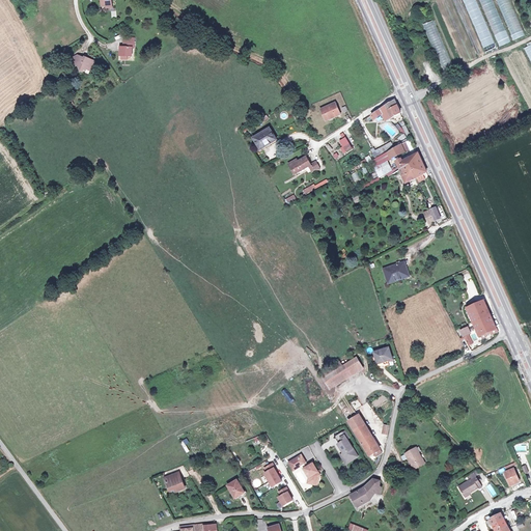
[(476,0),(463,0),(484,52),(496,48),(476,0)]
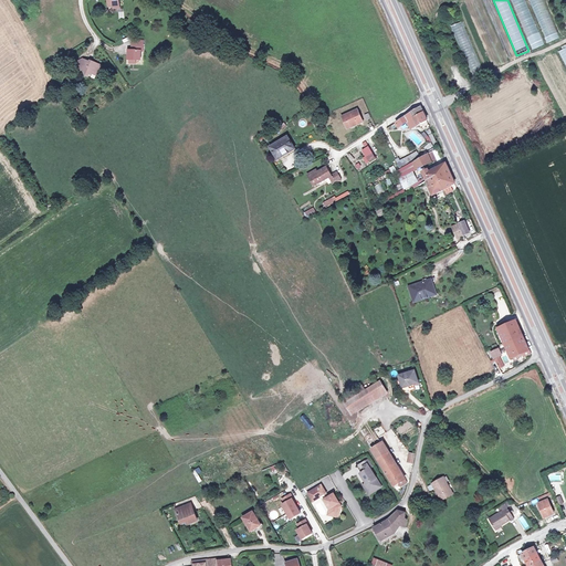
[(530,0),(544,43),(556,39),(543,0),(530,0)]
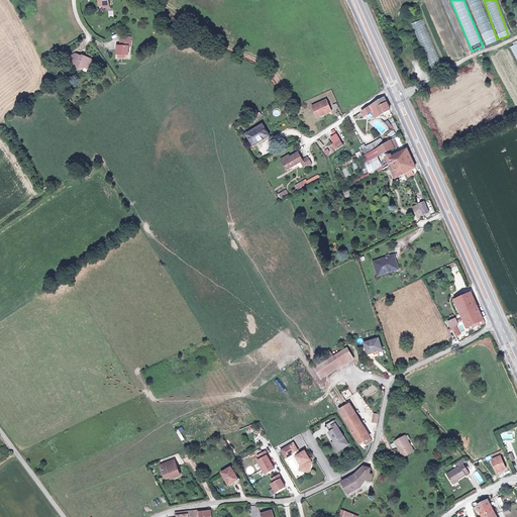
[(472,7),(486,44),(496,41),(487,16),(485,17),(482,9),(477,11),(475,6),(472,7)]
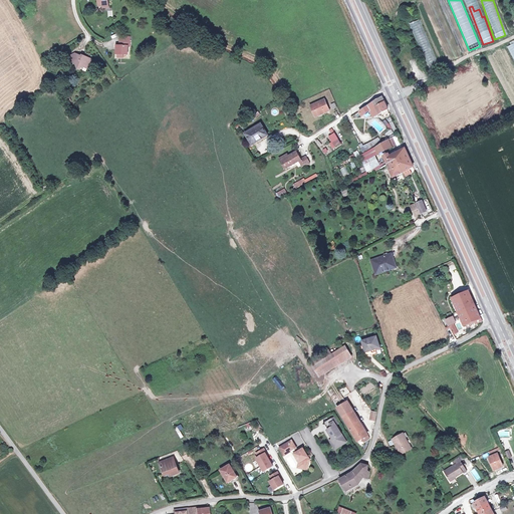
[(420,19),(410,23),(428,69),(438,65),(420,19)]
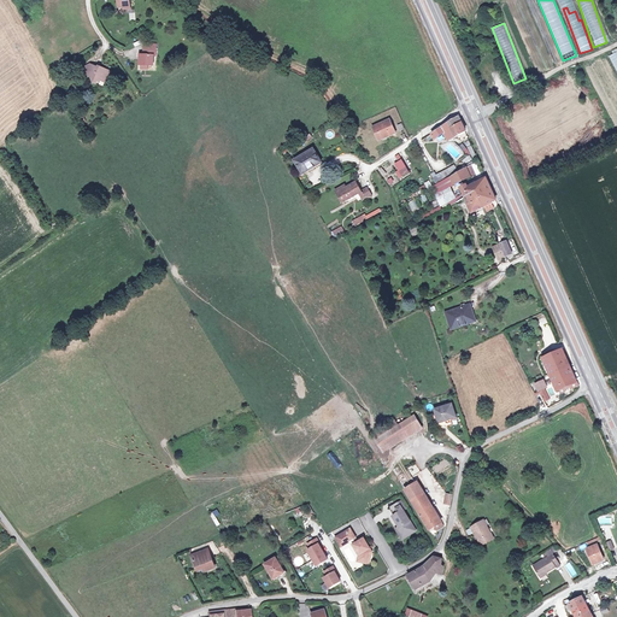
[(142,63),(150,63),(153,63),(154,53),(157,53),(158,48),(147,48),(147,53),(141,53),(141,63),(142,63)]
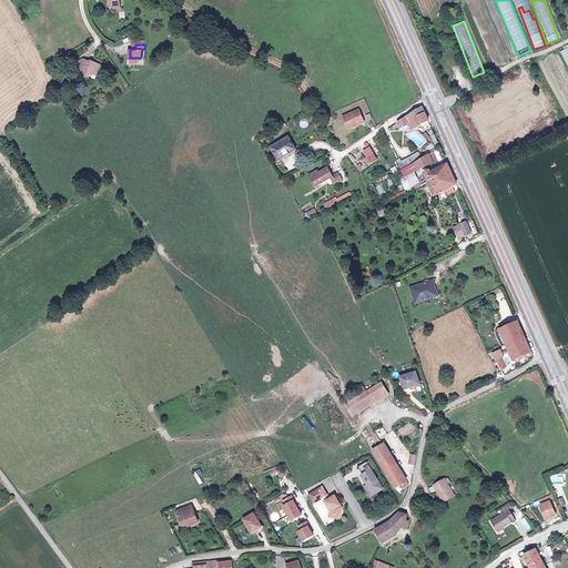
[(87,58),(82,67),(89,69),(88,70),(95,73),(95,71),(100,73),(104,63),(97,60),(97,62),(87,58)]
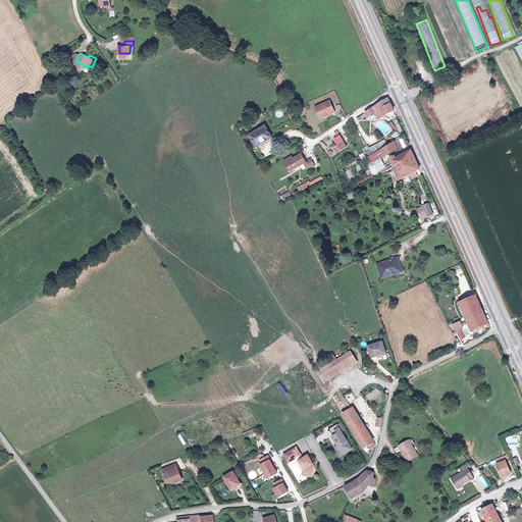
[(388,97),(379,103),(382,108),(392,102),(388,97)]
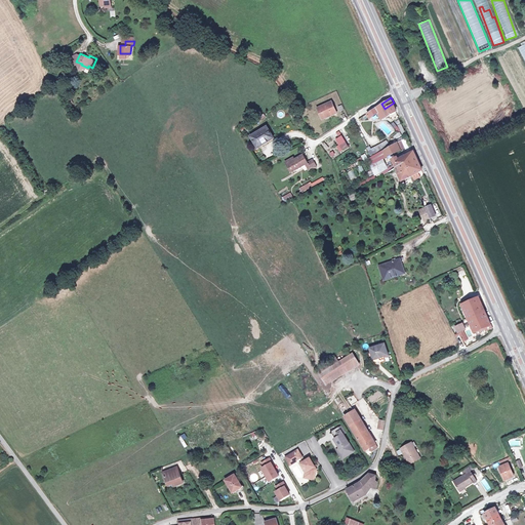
[(315,108),(320,121),(334,115),(330,103),(315,108)]
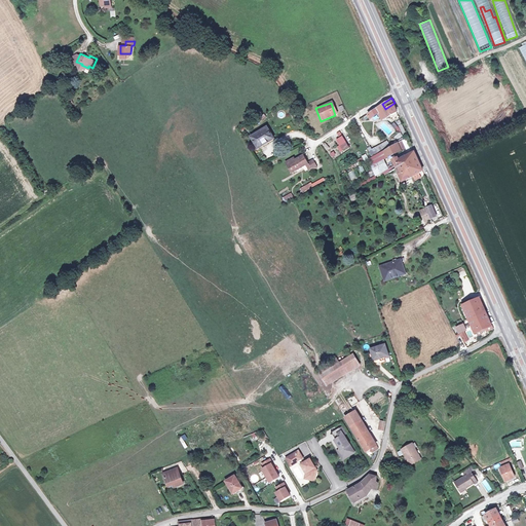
[(397,110),(395,103),(385,109),(388,115),(397,110)]
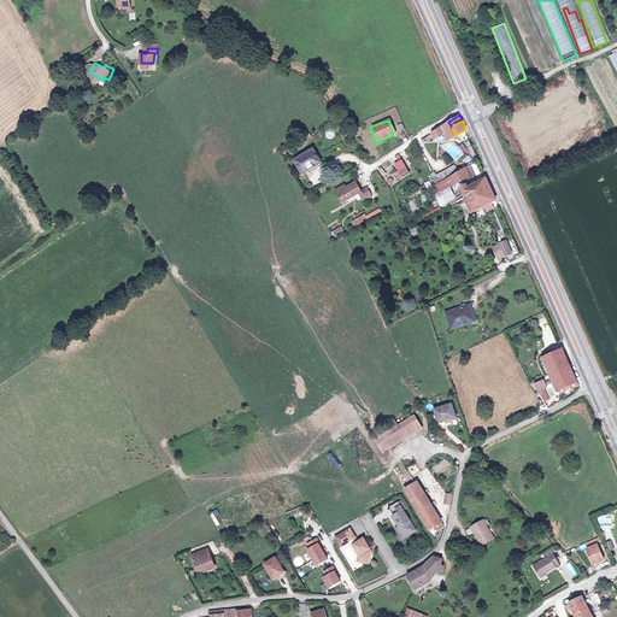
[(450,139),(456,135),(452,128),(448,122),(442,125),(445,131),(450,139)]
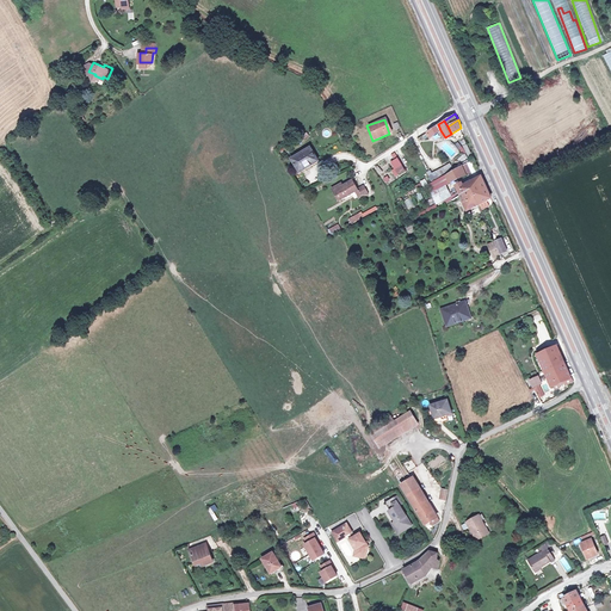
[(440,130),(438,124),(427,130),(431,136),(440,130)]
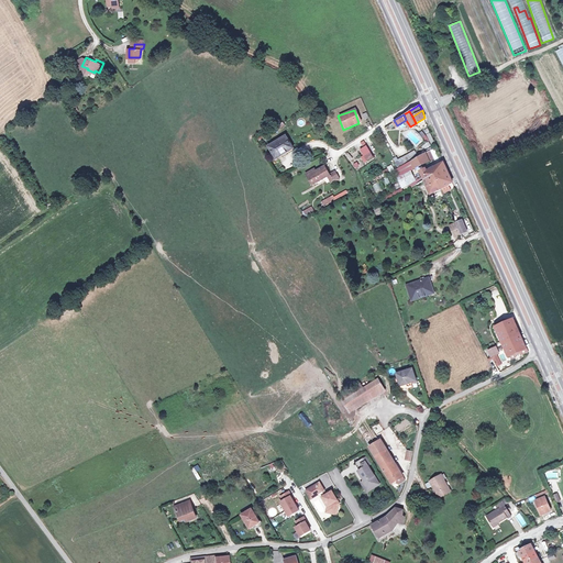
[(271,145),(277,156),(294,147),(287,135),(271,145)]
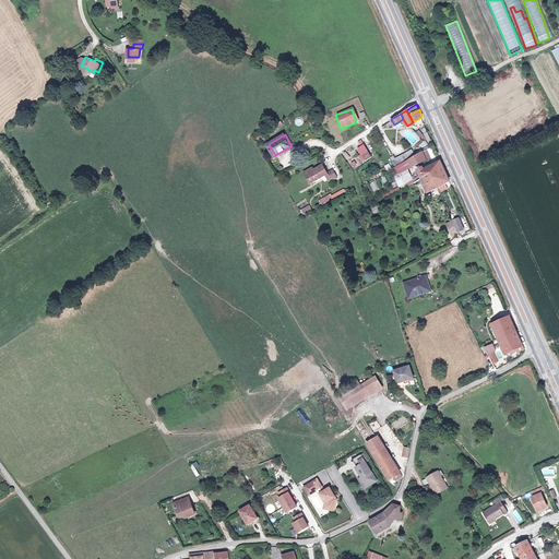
[(363,145),(359,146),(365,156),(371,153),(363,138),(359,140),(363,145)]
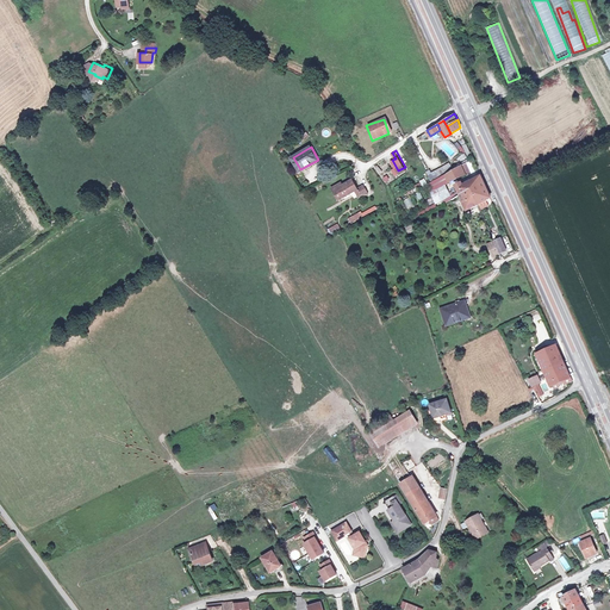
[(465,161),(443,174),(448,182),(465,174),(465,173),(462,168),(466,166),(467,166),(465,161)]
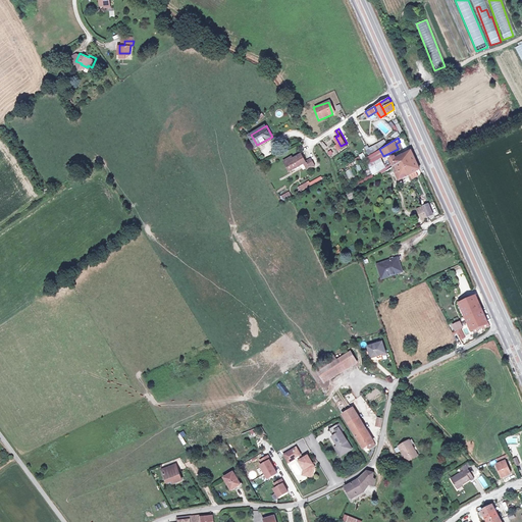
[(378,141),(366,147),(370,153),(381,147),(378,141)]
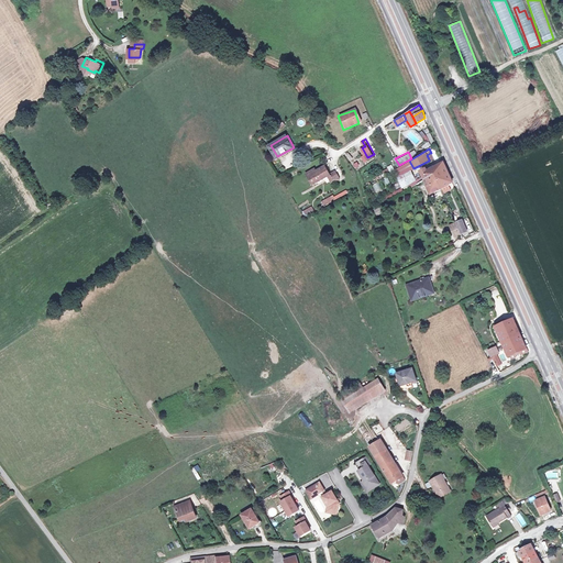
[(414,168),(409,161),(395,168),(400,176),(414,168)]
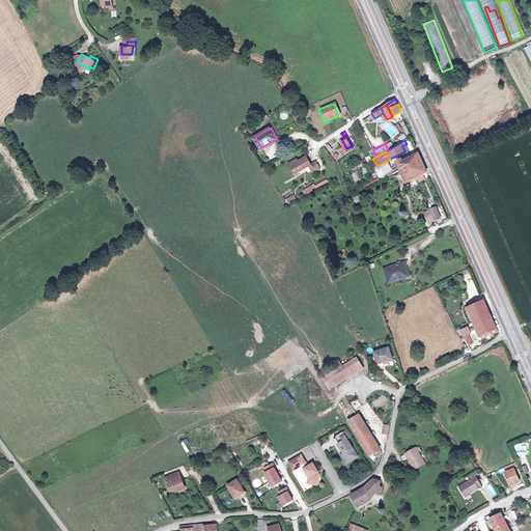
[(400,168),(421,158),(419,151),(402,160),(401,158),(396,161),(398,165),(400,168)]
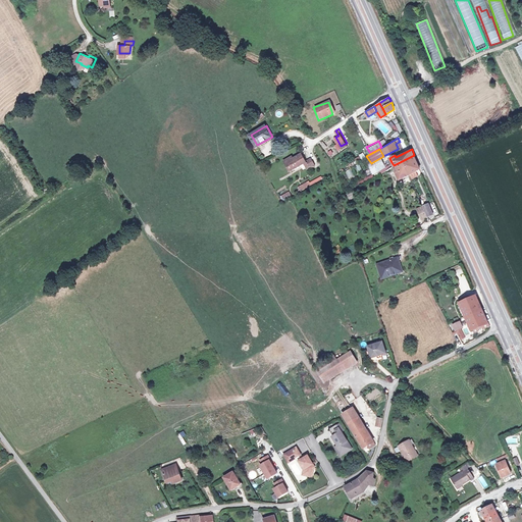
[(302,152),(294,156),(284,161),(290,169),(304,161),(305,164),(307,167),(315,163),(311,156),(306,159),(302,152)]
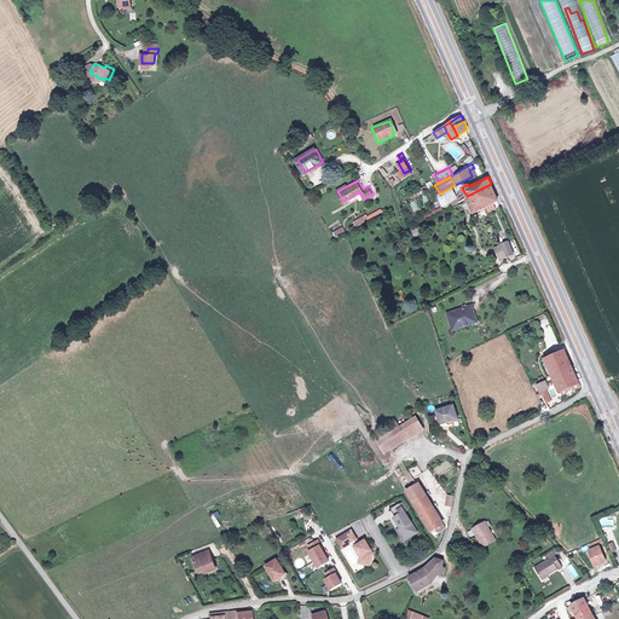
[(492,186),(491,184),(467,196),(466,197),(470,208),(473,213),(486,206),(480,192),(492,186)]
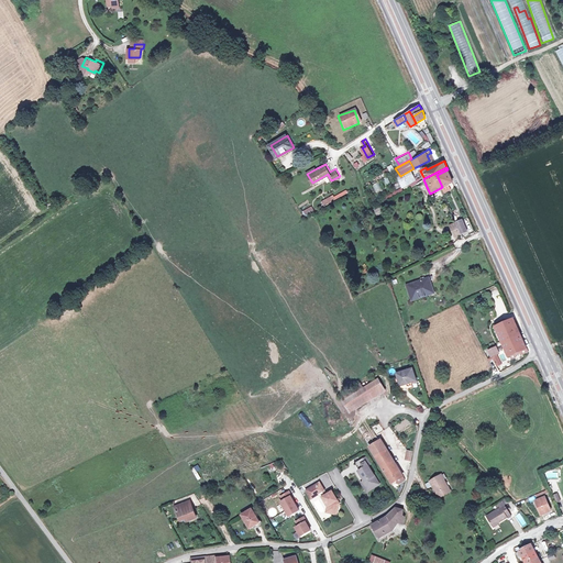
[(453,181),(448,169),(437,175),(442,187),(449,184),(453,181)]
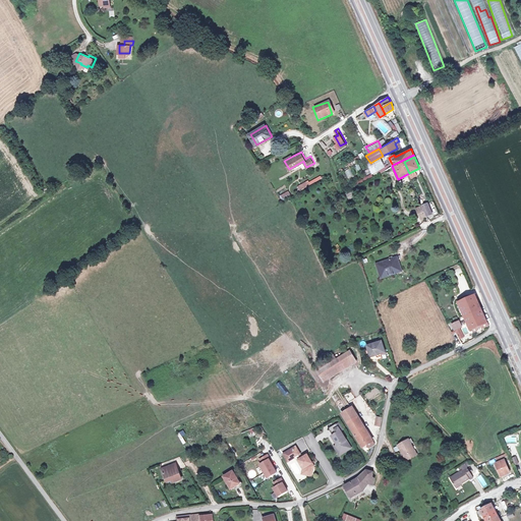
[(386,169),(392,166),(393,165),(391,162),(380,168),(381,171),(386,169)]
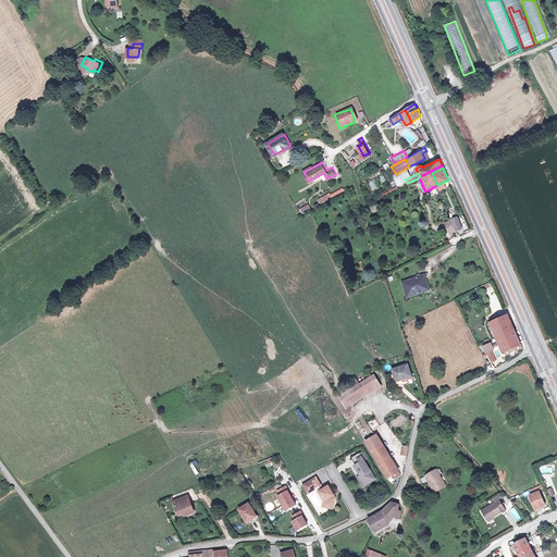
[(419,177),(412,181),(417,189),(423,187),(419,177)]
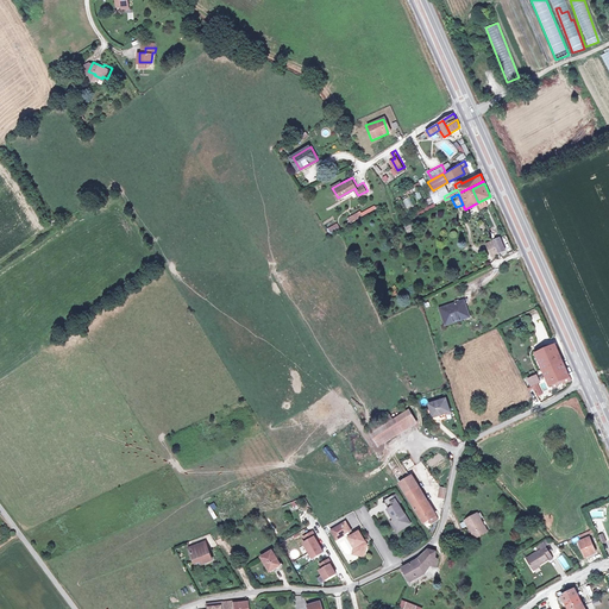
[(418,217),(437,207),(434,203),(415,213),(418,217)]
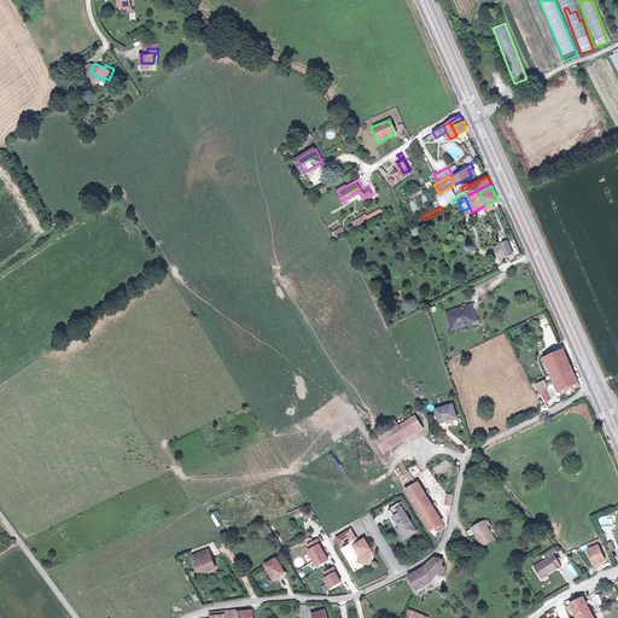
[(378,208),(353,221),(355,226),(382,213),(378,208)]
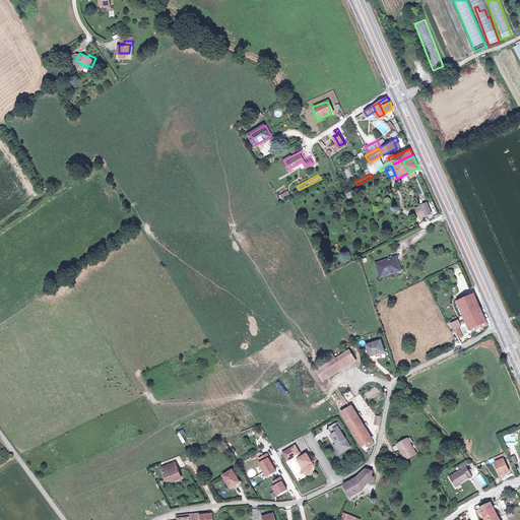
[(281,200),(290,195),(287,190),(278,195),(281,200)]
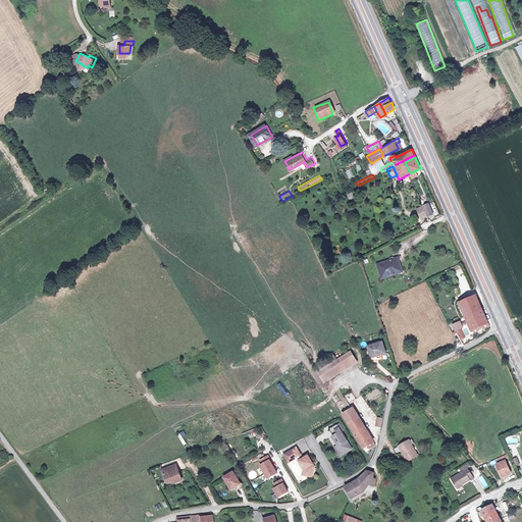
[(429,202),(423,205),(428,215),(433,213),(429,202)]
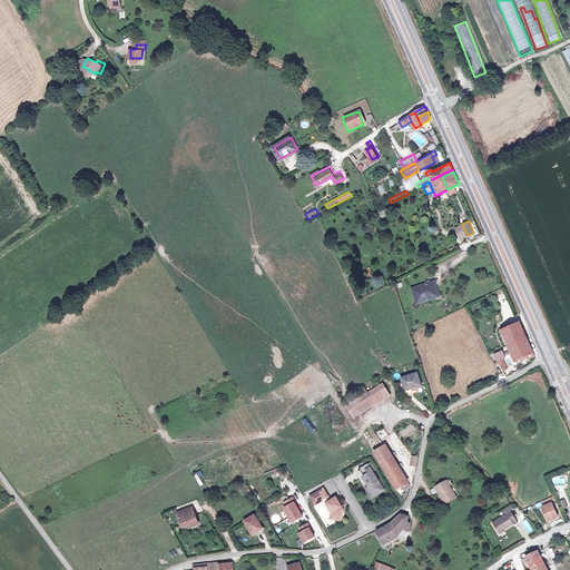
[(461,238),(468,235),(462,224),(454,227),(457,233),(459,233),(461,238)]
